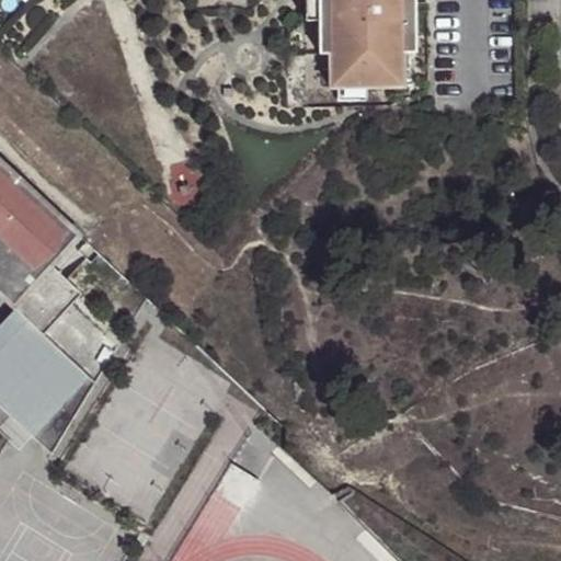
[(305,0),(305,24),(319,23),(318,0),(305,0)]
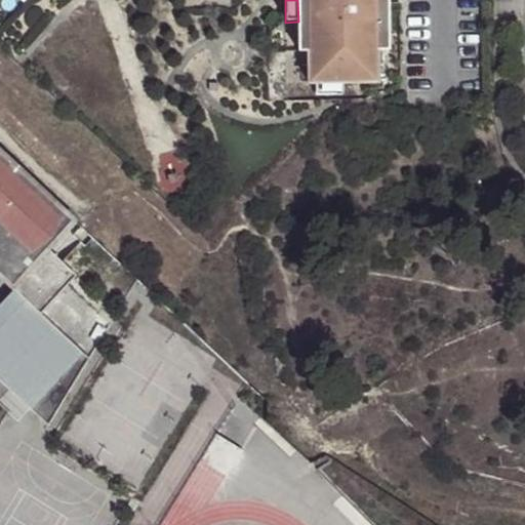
[(297,0),(298,22),(298,54),(309,53),(309,85),(316,85),(340,85),(377,84),(376,52),(376,33),(389,33),(388,0),(297,0)]
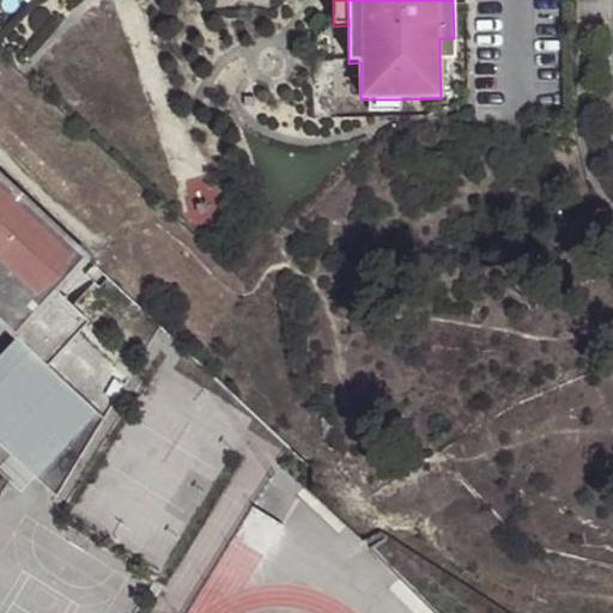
[(454,38),(439,38),(439,61),(454,61),(454,38)]
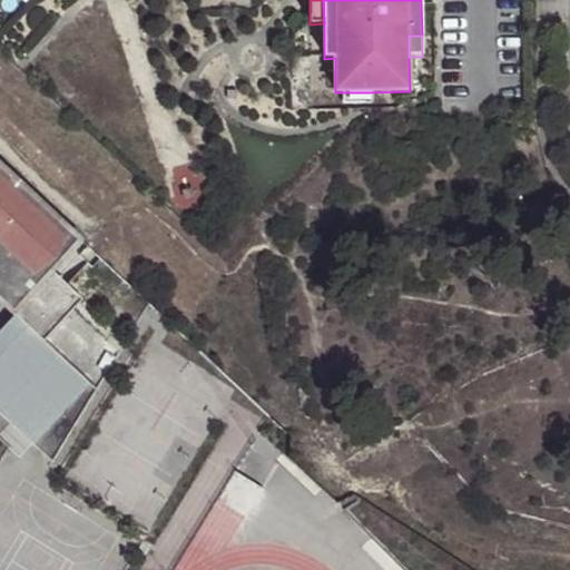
[(370,106),(370,92),(343,92),(343,106),(370,106)]
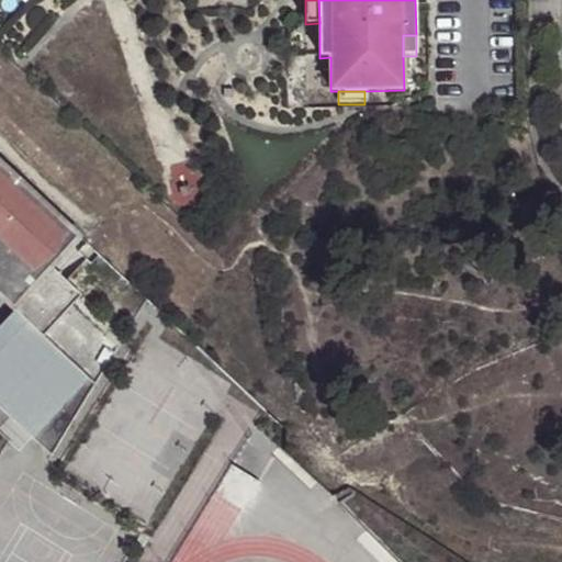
[(0,469),(14,446),(0,433),(0,409),(56,462),(104,390),(44,334),(81,293),(53,267),(80,236),(0,161),(0,469)]
